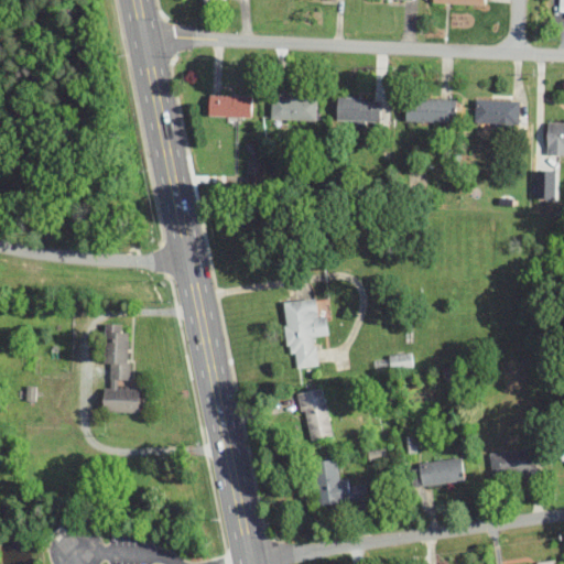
[(252,94),(209,94),(209,117),(252,117),(252,94)]
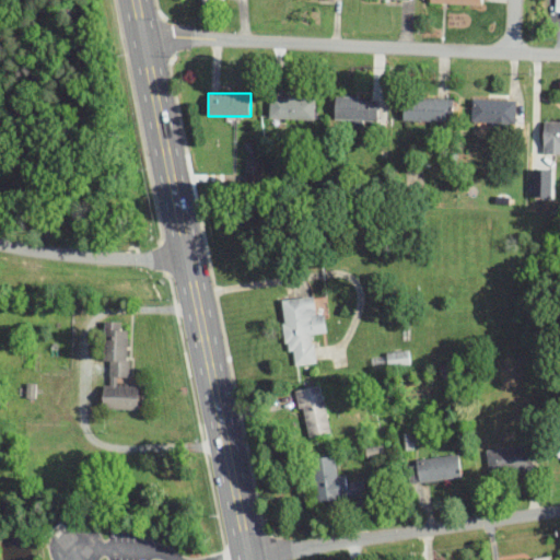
[(304,117),(304,95),(270,95),(270,117),(304,117)]
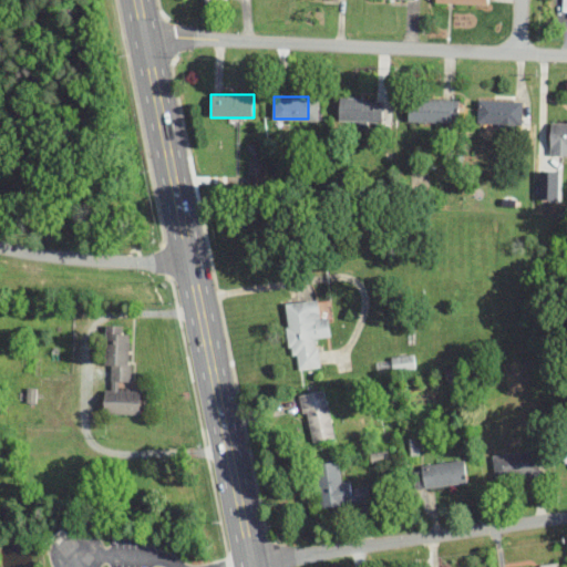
[(383,122),(383,98),(343,98),(343,122),(383,122)]
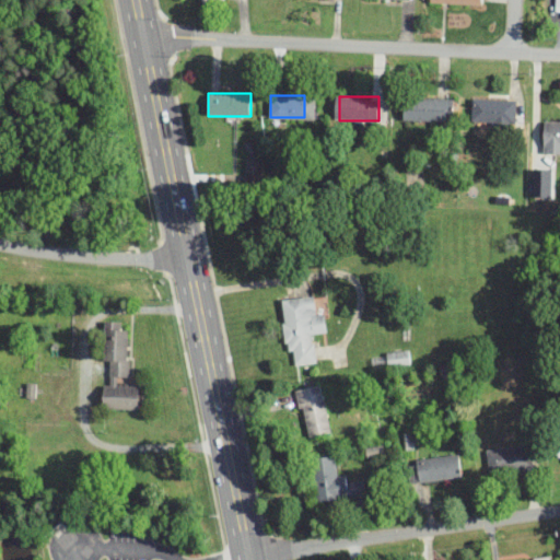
[(404,120),(454,120),(454,97),(404,97),(404,120)]
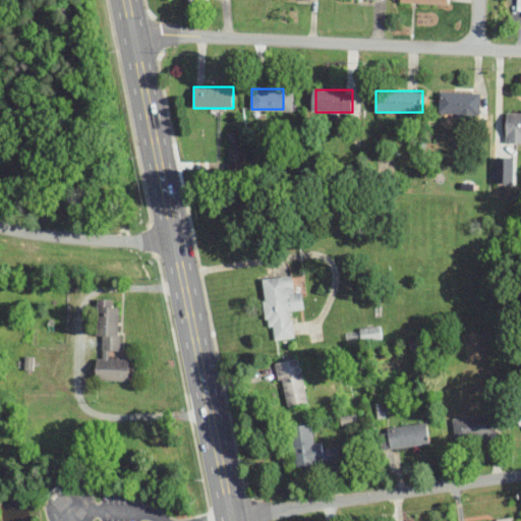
[(439,113),(480,115),(481,93),(440,91),(439,113)]
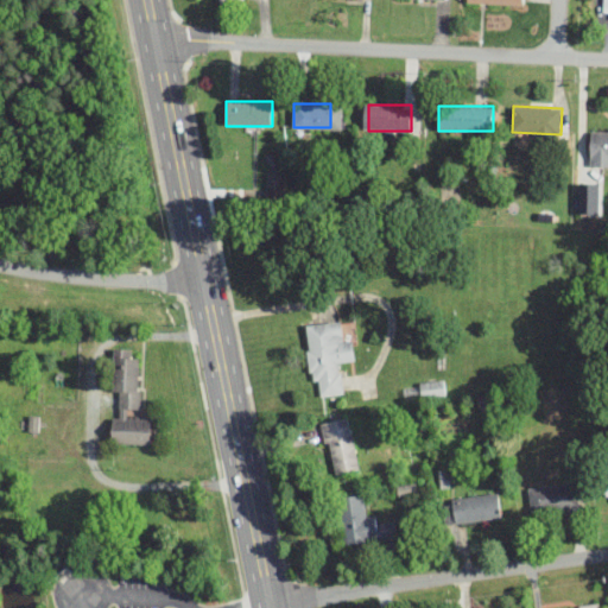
[(607,164),(607,127),(590,127),(590,164),(607,164)]
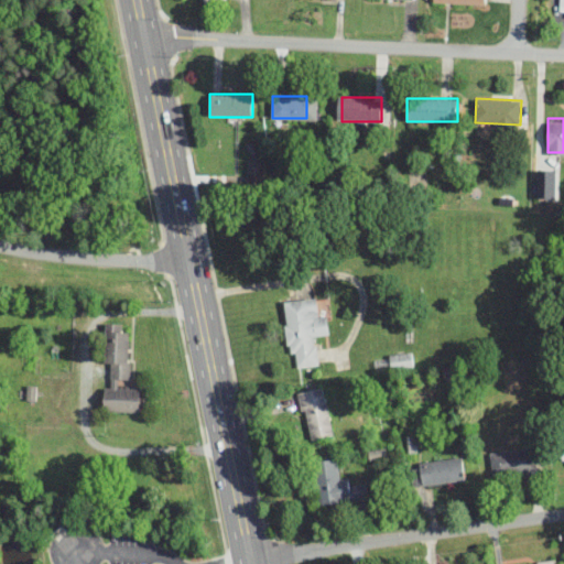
[(553,171),(534,171),(533,198),(553,198),(553,171)]
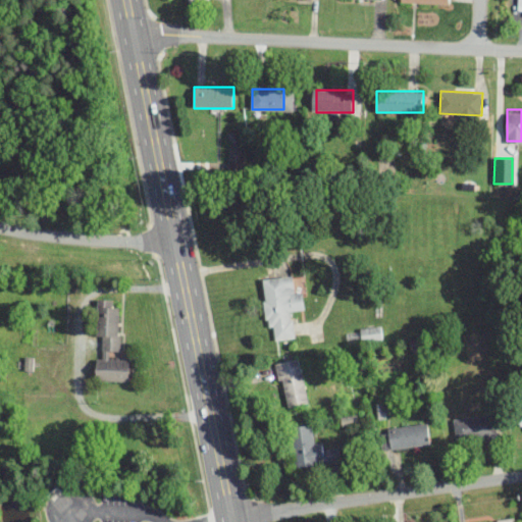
[(267,330),(277,329),(277,340),(297,337),(295,312),(305,311),(304,292),(299,292),(297,275),(262,278),(267,330)]
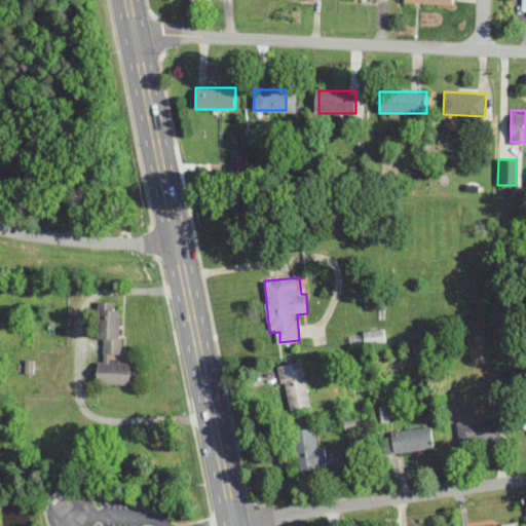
[(132,384),(133,360),(120,360),(122,301),(101,301),(99,360),(98,360),(97,383),(132,384)]
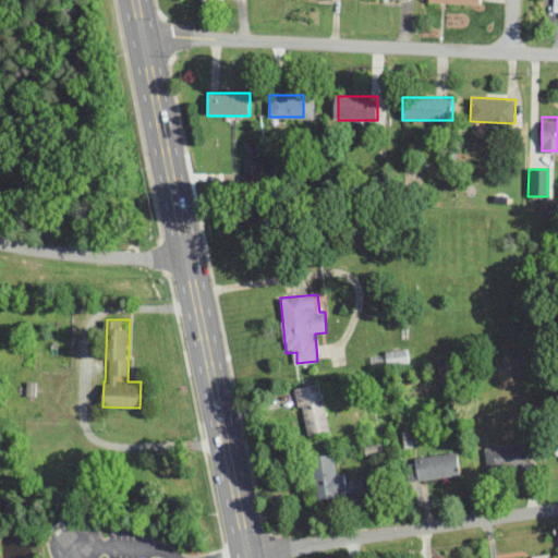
[(409,363),(408,348),(386,350),(387,365),(409,363)]
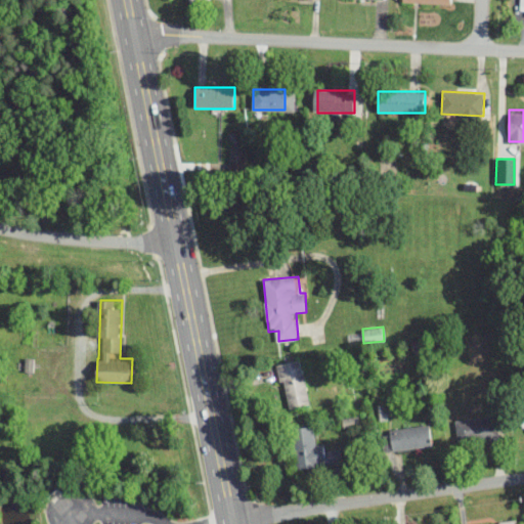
[(32,372),(33,358),(25,358),(24,372),(32,372)]
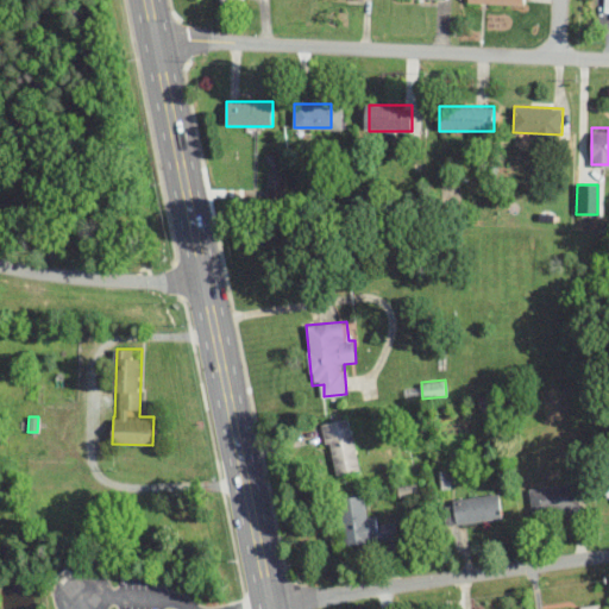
[(324,422),(333,473),(359,470),(350,419),(324,422)]
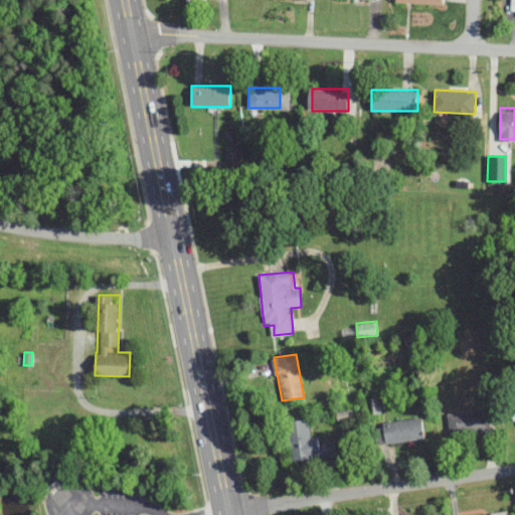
[(489,408),(448,412),(450,435),(491,431),(489,408)]
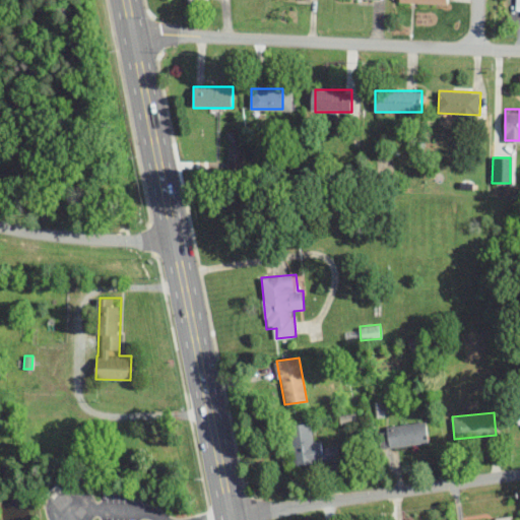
[(338,424),(354,423),(353,413),(337,414),(338,424)]
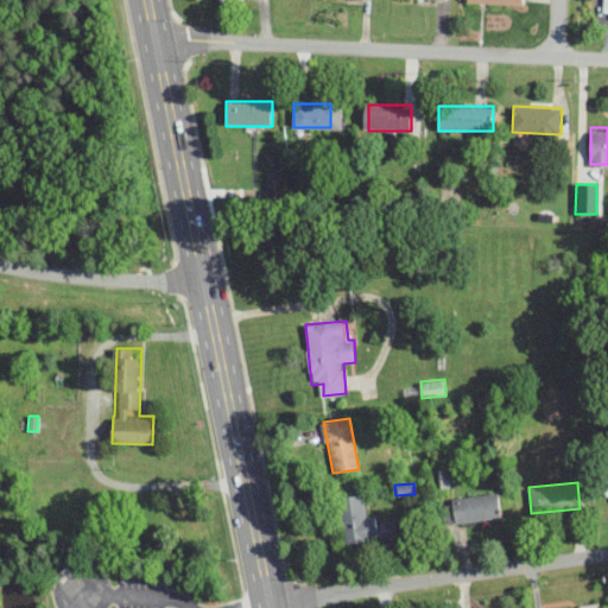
[(501,519),(499,493),(442,499),(444,524),(501,519)]
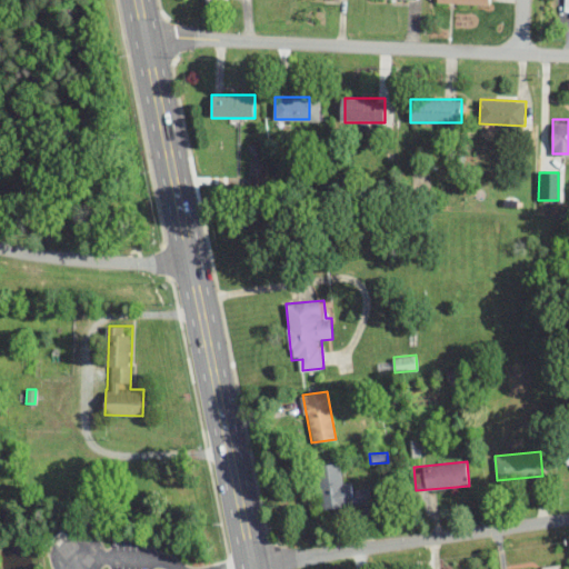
[(317,465),(321,510),(372,505),(370,481),(343,485),(341,462),(317,465)]
